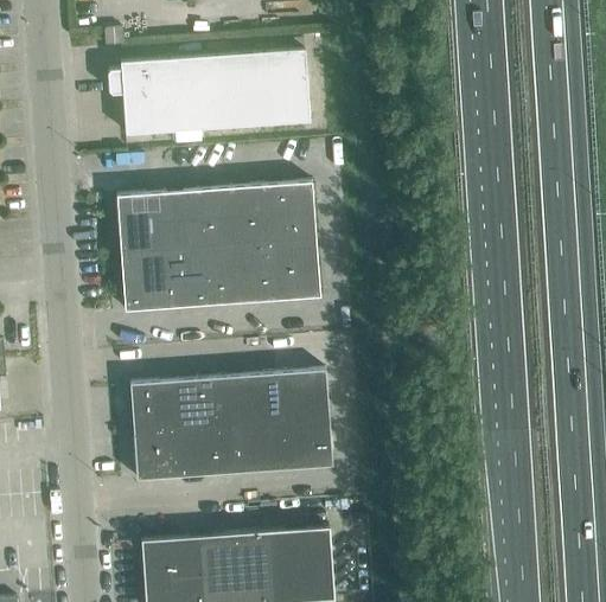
[(104,31),(106,42),(106,46),(123,45),(122,30),(104,31)]
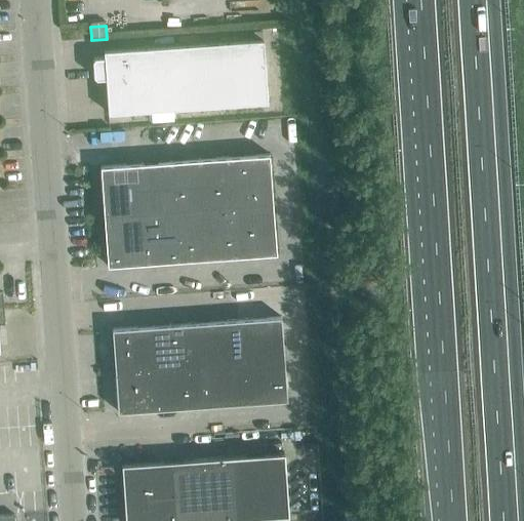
[(106,81),(109,117),(268,106),(264,43),(104,53),(105,61),(97,62),(93,65),(94,78),(98,82),(106,81)]
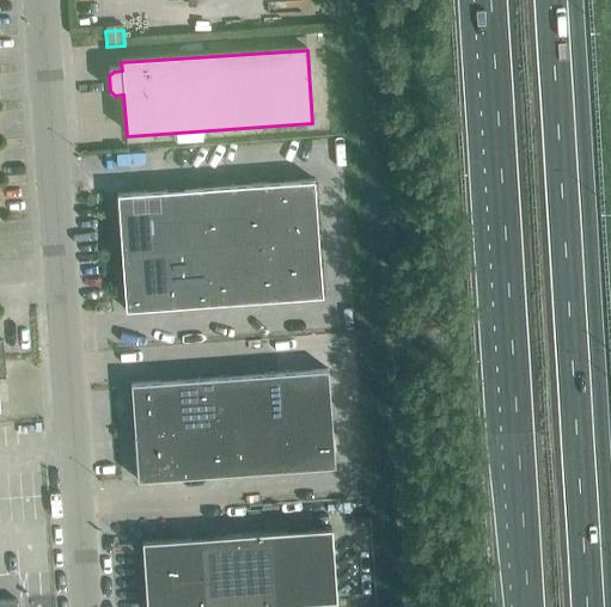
[(269,245),(282,244),(317,241),(313,184),(266,186),(269,245)]
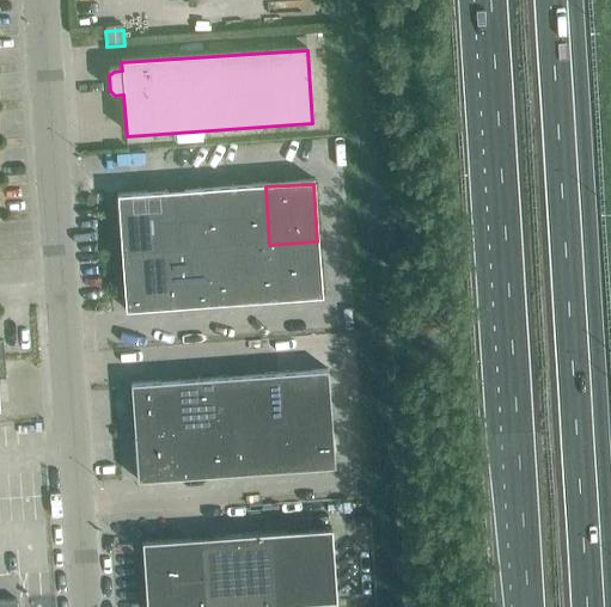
[(244,247),(269,245),(266,186),(232,189),(236,247),(244,247)]
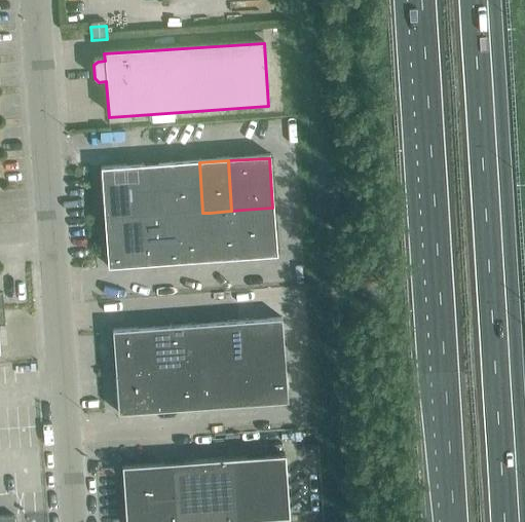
[(174,215),(179,215),(202,213),(199,162),(171,164),(174,215)]
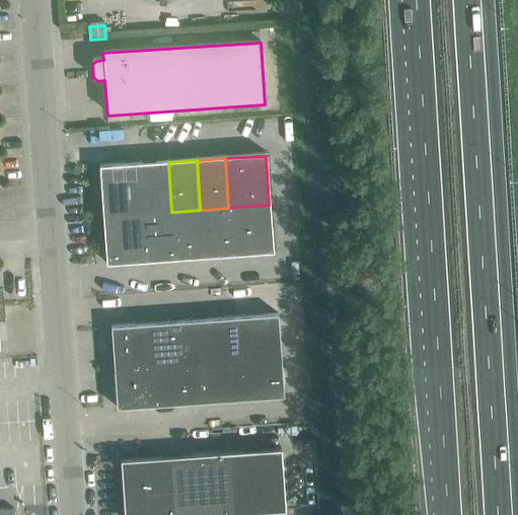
[(140,164),(143,214),(171,212),(168,162),(140,164)]
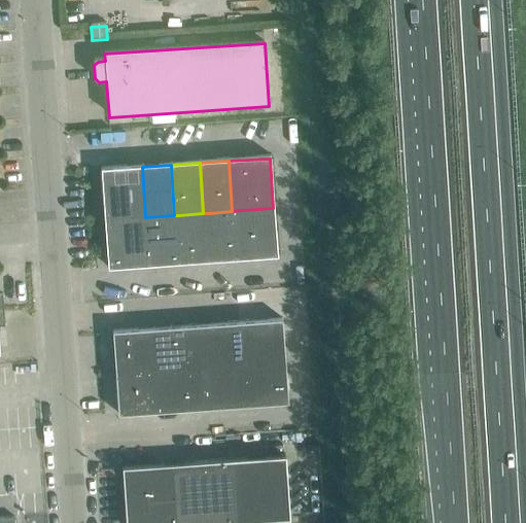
[(104,220),(145,217),(142,167),(100,170),(104,220)]
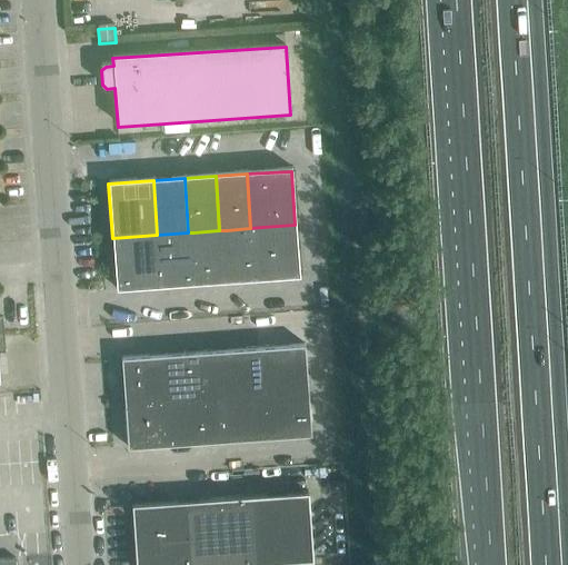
[(262,227),(250,228),(253,283),(299,279),(295,225),(262,227)]
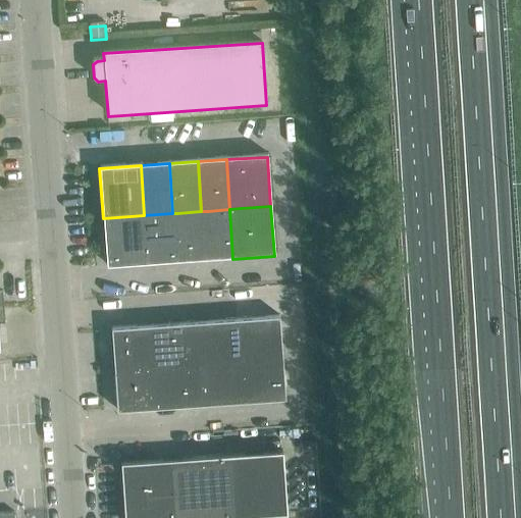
[(229,209),(208,211),(201,211),(205,261),(232,259),(229,209)]
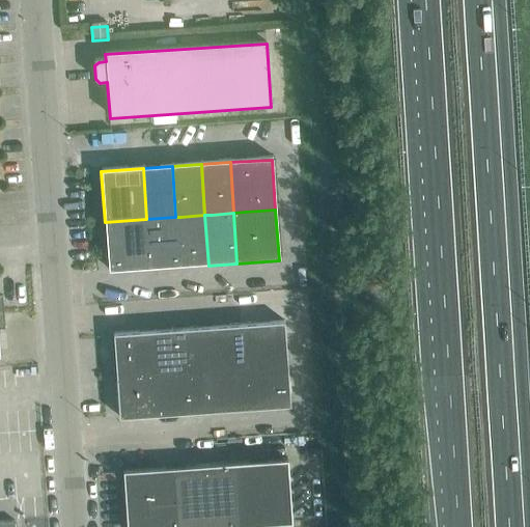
[(180,217),(175,217),(179,268),(208,266),(204,215),(180,217)]
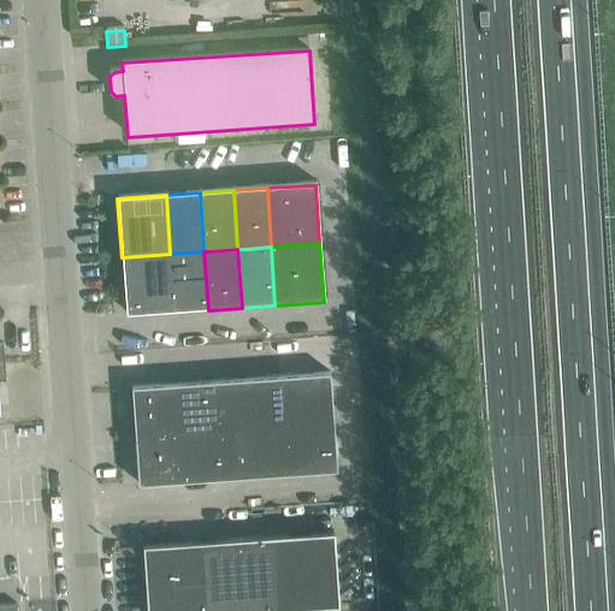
[(170,254),(175,312),(208,310),(203,251),(170,254)]
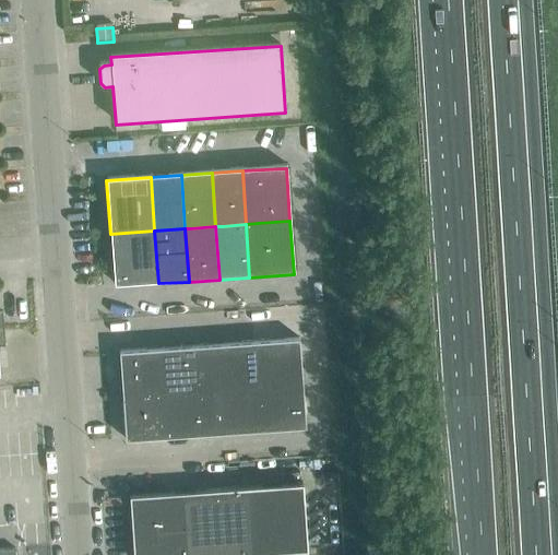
[(154,231),(110,234),(114,286),(158,283),(154,231)]
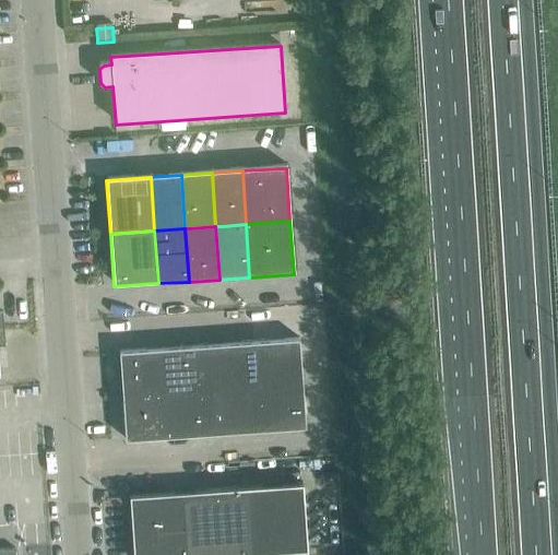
[(256,344),(259,388),(303,385),(300,341),(256,344)]
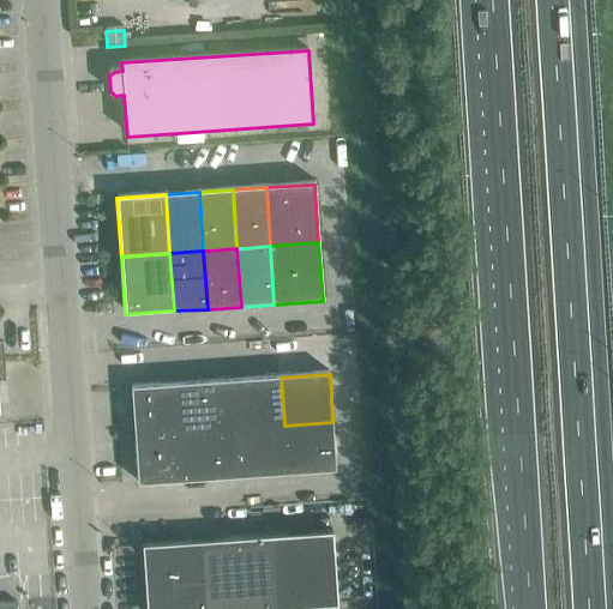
[(251,428),(284,426),(281,378),(247,380),(251,428)]
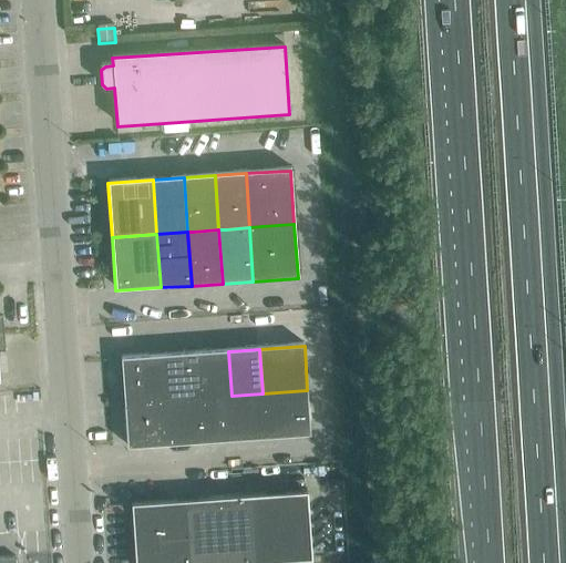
[(201,398),(232,396),(228,351),(197,354),(201,398)]
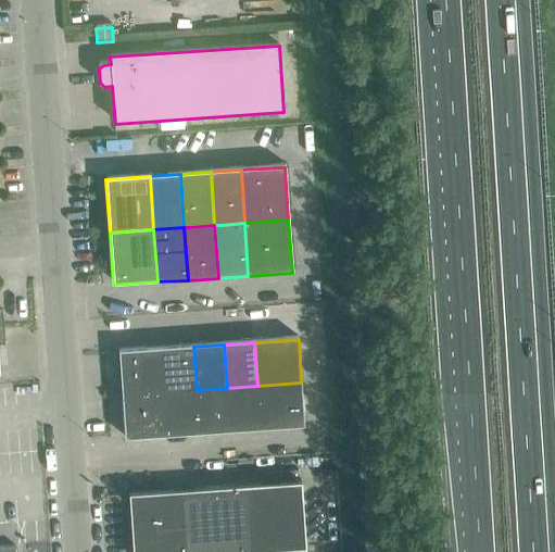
[(163,349),(166,392),(197,390),(193,347),(163,349)]
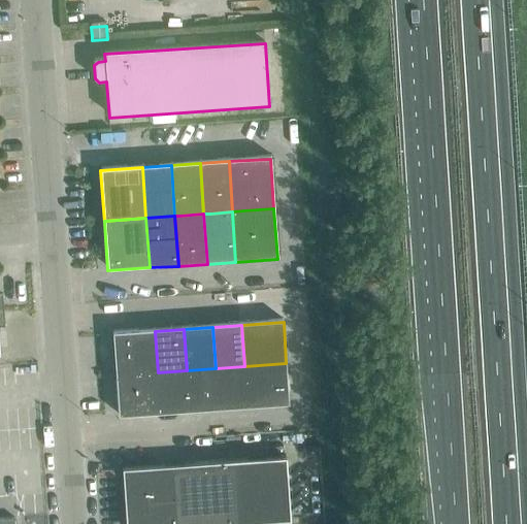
[(117,375),(158,372),(155,331),(113,334),(117,375)]
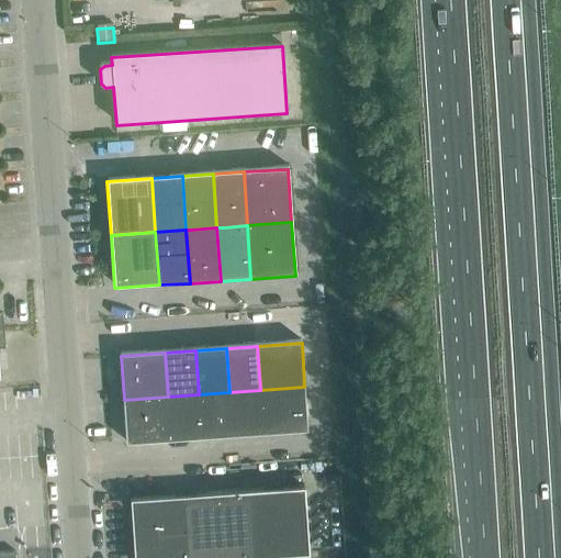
[(260,390),(264,435),(307,432),(304,387),(260,390)]
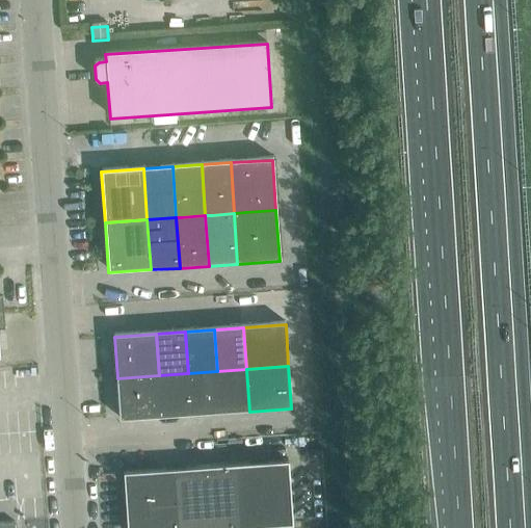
[(249,412),(246,369),(217,371),(220,414),(249,412)]
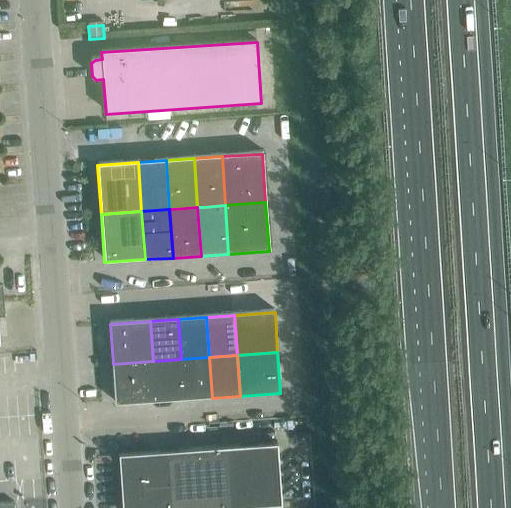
[(181,359),(184,400),(212,398),(209,357),(181,359)]
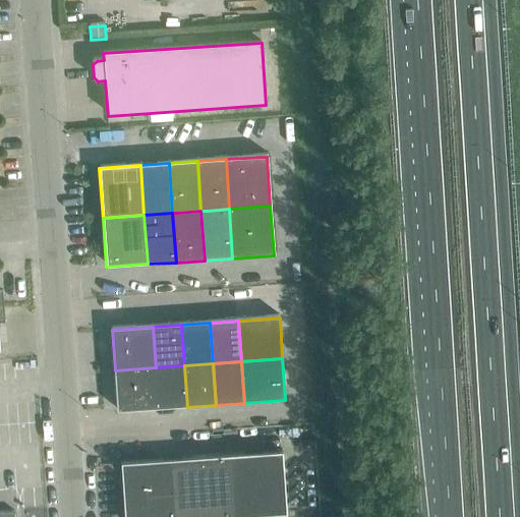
[(156,367),(159,409),(187,407),(184,365),(156,367)]
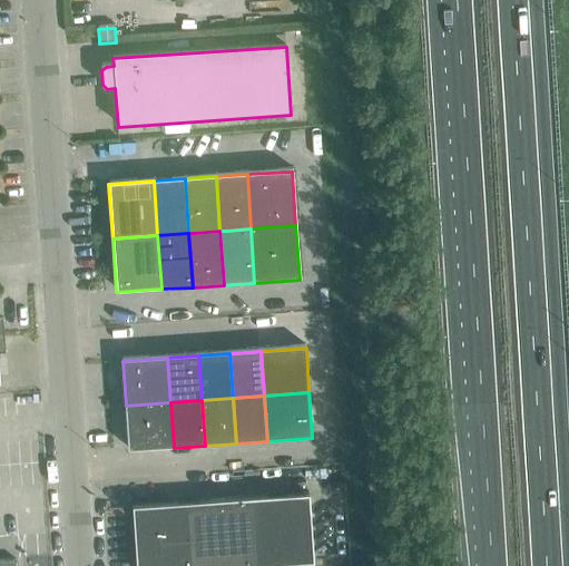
[(170,402),(126,406),(129,451),(174,448),(170,402)]
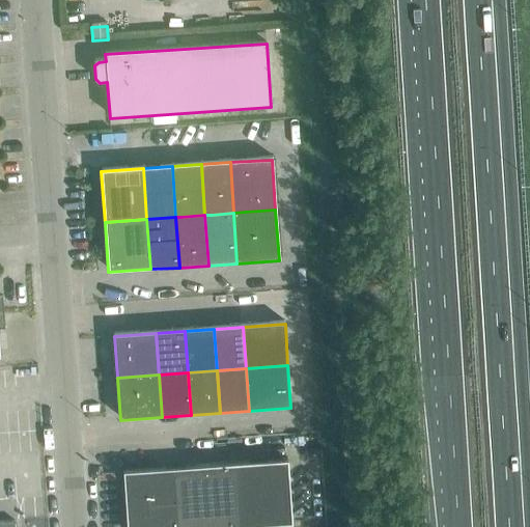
[(228,466),(123,473),(128,526),(277,526),(293,525),(288,462),(228,466)]
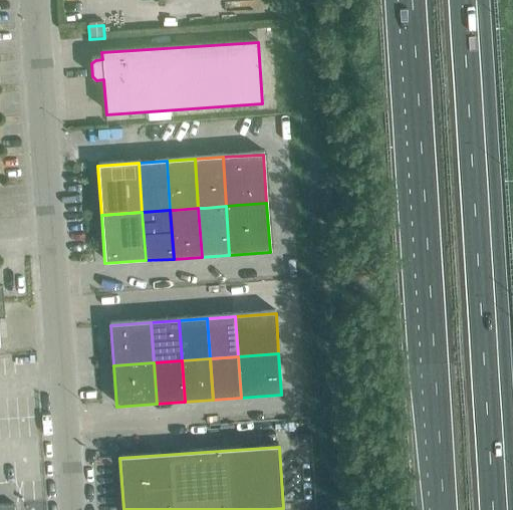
All buildings are outlined.
